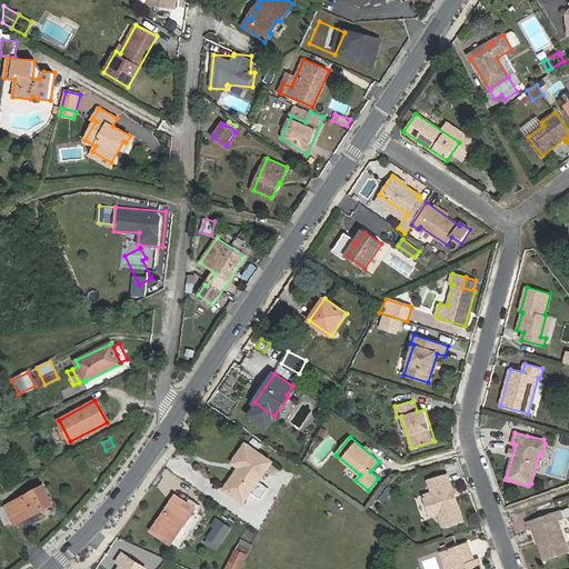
[(233,462),(240,468),(225,489),(245,502),(272,461),(246,443),(233,462)]
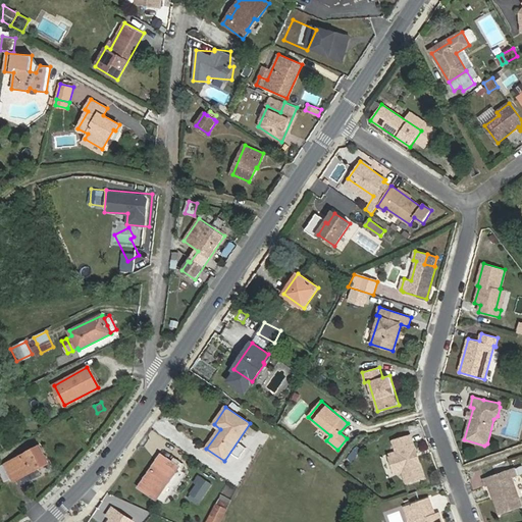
[(387,455),(394,474),(403,471),(407,483),(424,478),(419,462),(412,458),(416,450),(411,434),(393,439),(397,452),(387,455)]
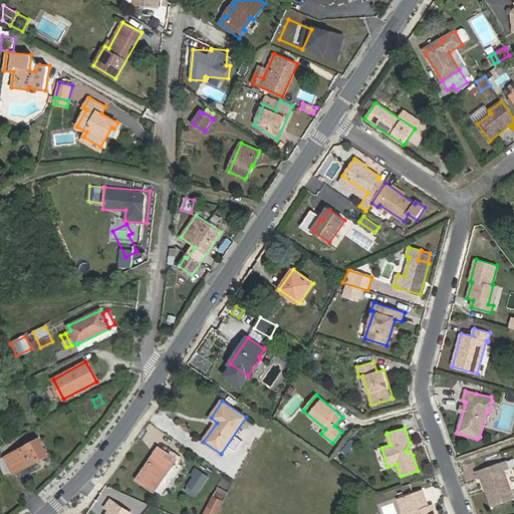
[(29,473),(35,470),(32,464),(47,456),(39,439),(5,457),(12,471),(14,474),(26,467),(29,473)]
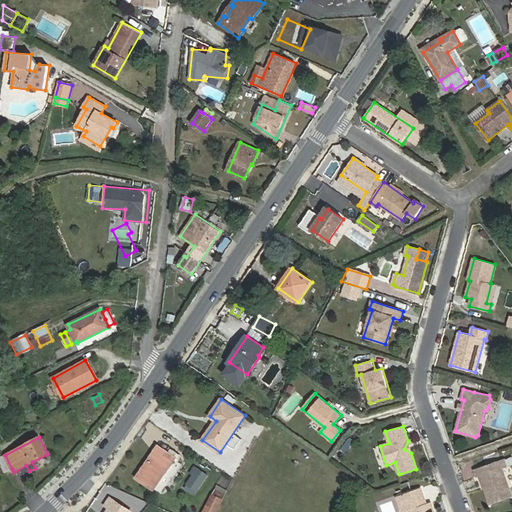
[(156,453),(138,479),(154,490),(175,458),(158,446),(154,452),(156,453)]
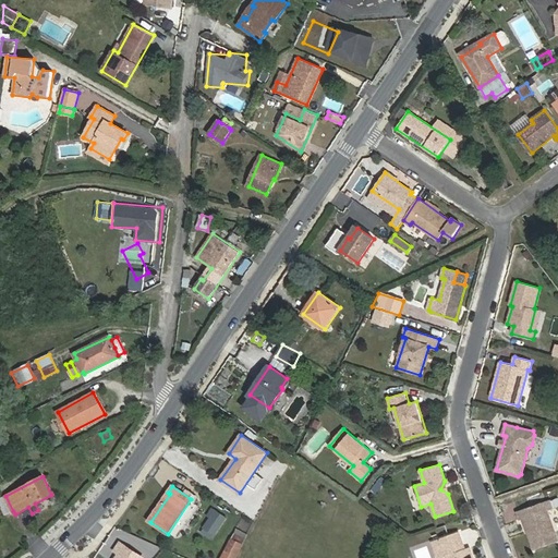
[(5,496),(0,498),(0,505),(4,514),(13,511),(5,496)]
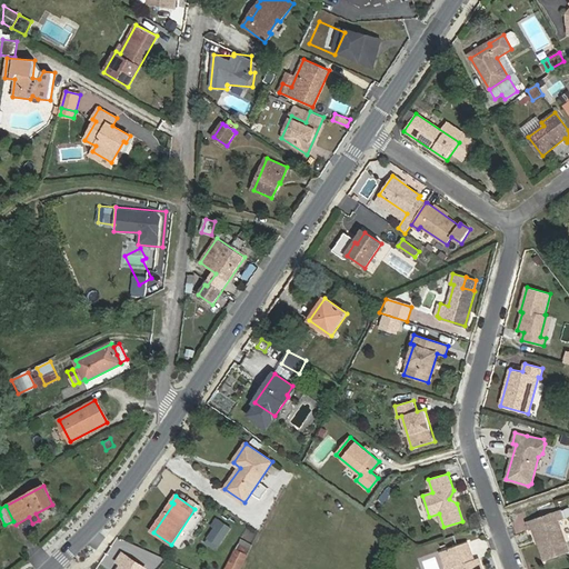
[(563,519),(560,509),(528,521),(530,530),(533,529),(545,561),(568,552),(568,549),(559,521),(563,519)]
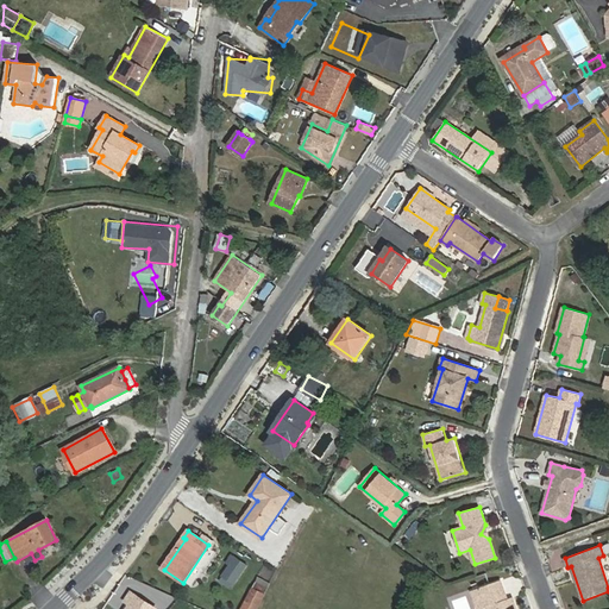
[(231,554),(219,583),(236,590),(248,562),(231,554)]
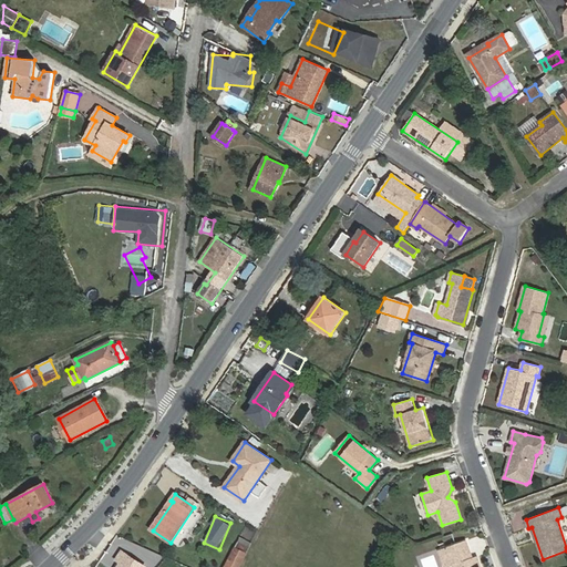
[(454,566),(481,566),(477,556),(473,558),(467,540),(449,547),(454,566)]
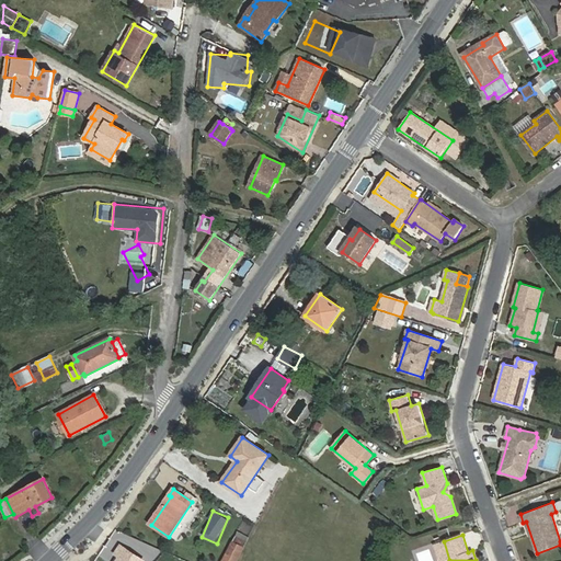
[(232,542),(244,548),(247,542),(236,536),(232,542)]
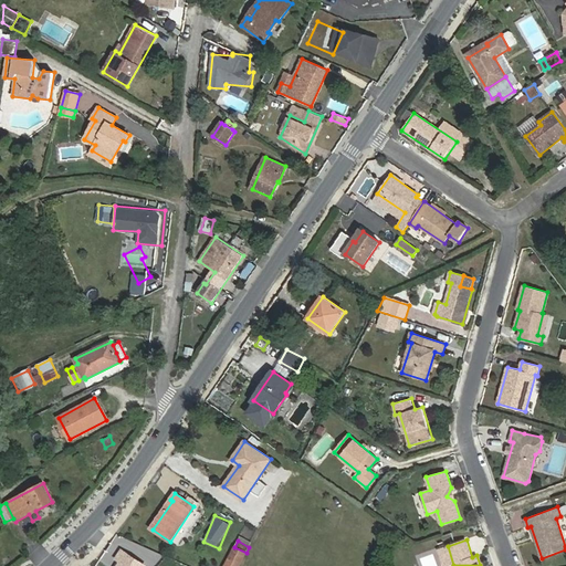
[(443,565),(449,565),(453,565),(448,546),(438,549),(443,565)]
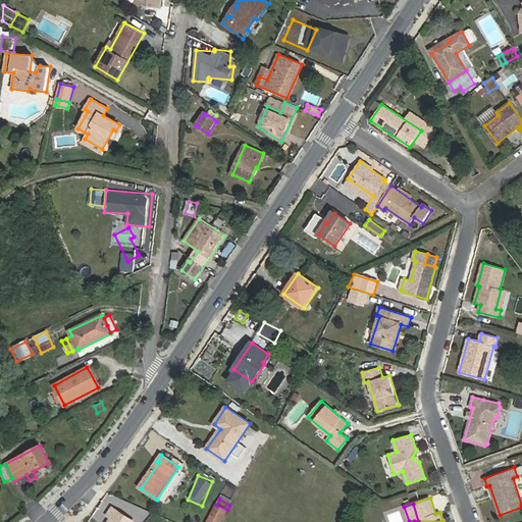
[(216,505),(207,521),(220,521),(227,510),(216,505)]
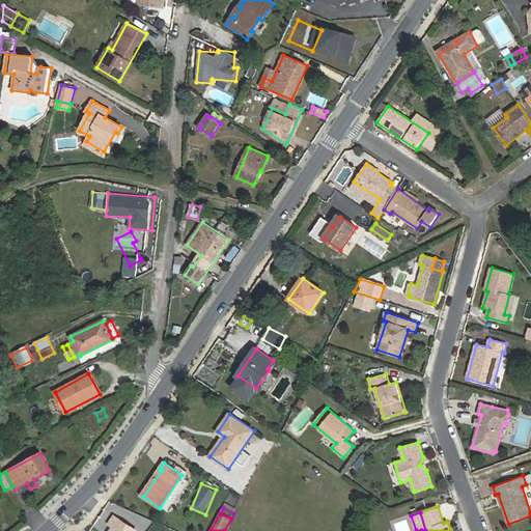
[(113,527),(110,530),(136,530),(137,530),(114,516),(109,524),(113,527)]
